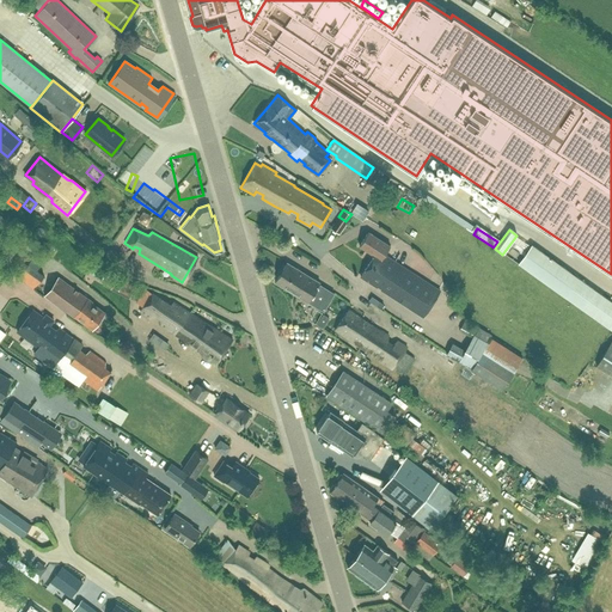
[(390,245),(368,231),(359,246),(374,256),(381,259),(383,257),(390,245)]
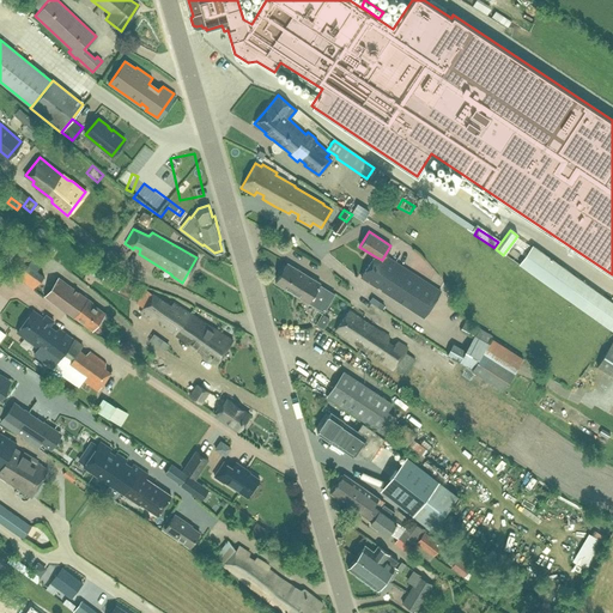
[(41,265),(10,241),(0,255),(14,266),(12,269),(18,275),(17,277),(32,289),(43,275),(37,269),(41,265)]
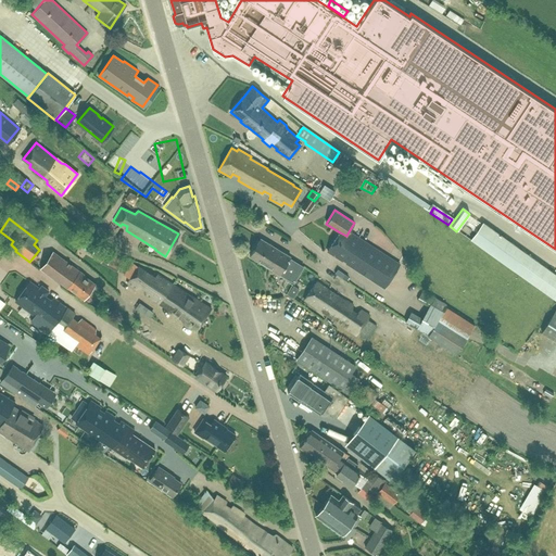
[(555,300),(555,274),(526,253),(482,222),(470,239),(514,269),(555,300)]
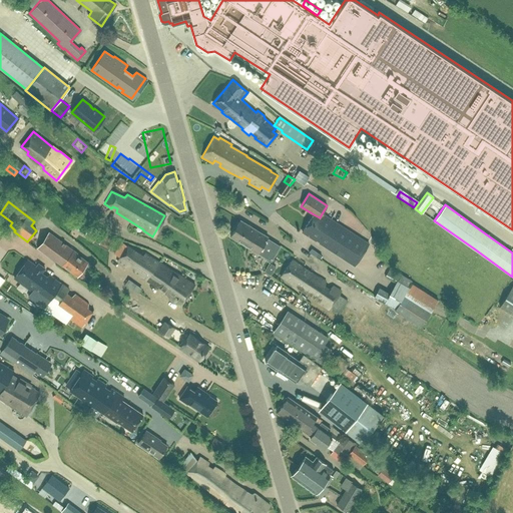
[(435,211),(429,206),(426,211),(432,215),(435,211)]
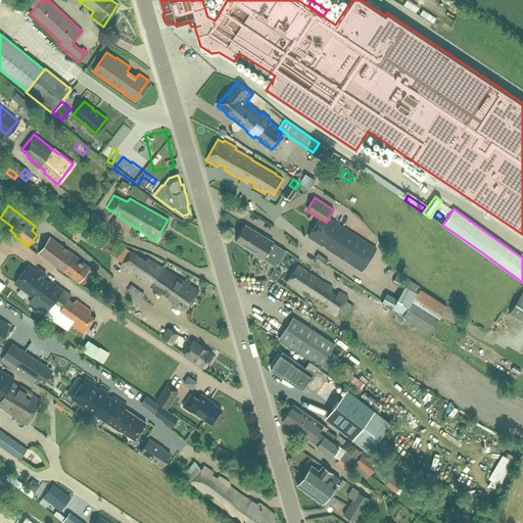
[(375,249),(327,220),(326,222),(320,219),(307,236),(322,245),(324,242),(327,244),(325,247),(362,270),(375,249)]
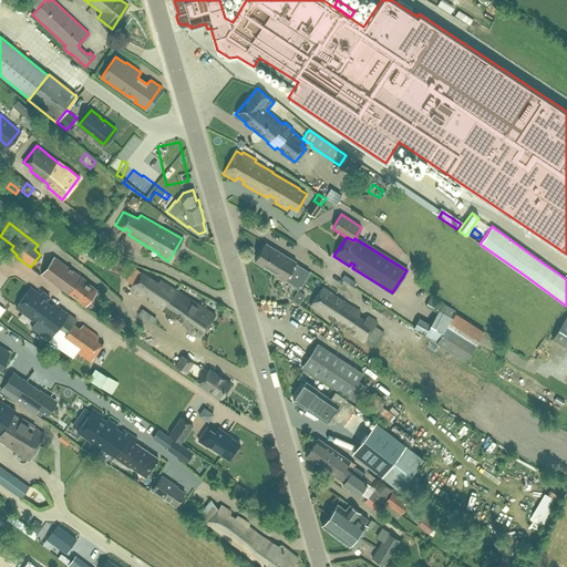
[(299,288),(309,272),(295,264),(296,261),(265,243),(254,261),(299,288)]
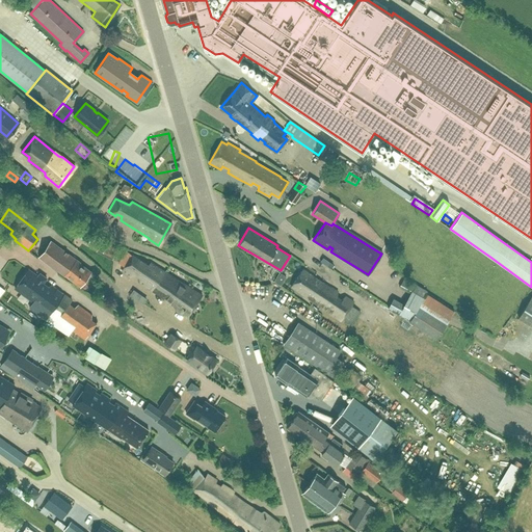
[(112,257),(117,247),(101,238),(96,248),(112,257)]
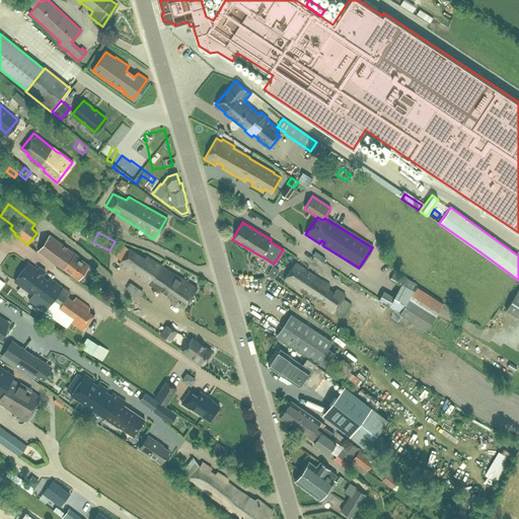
[(78,279),(88,265),(74,253),(74,252),(49,234),(36,250),(62,269),(63,268),(78,279)]
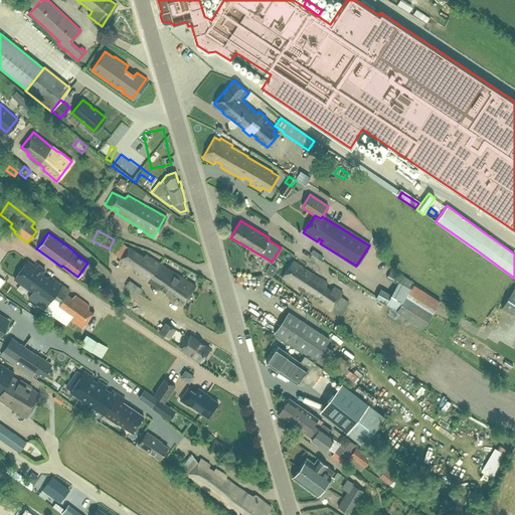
[(146,281),(158,264),(145,254),(143,258),(127,246),(122,243),(114,254),(119,258),(117,261),(125,268),(131,264),(136,269),(135,273),(146,281)]
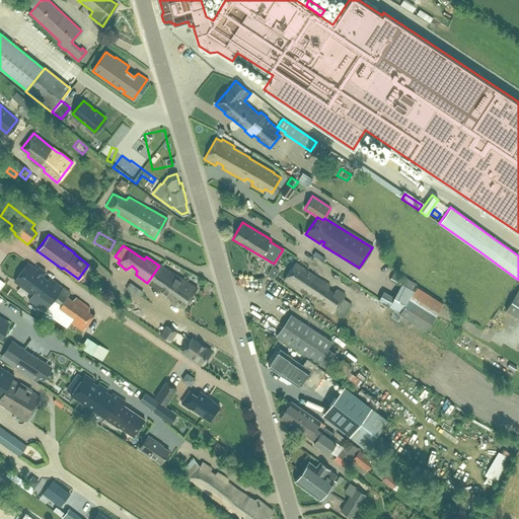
[(322,280),(295,262),(284,279),(328,311),(331,313),(335,310),(343,316),(351,303),(343,298),(344,294),(336,289),(332,292),(328,289),(328,284),(322,280)]
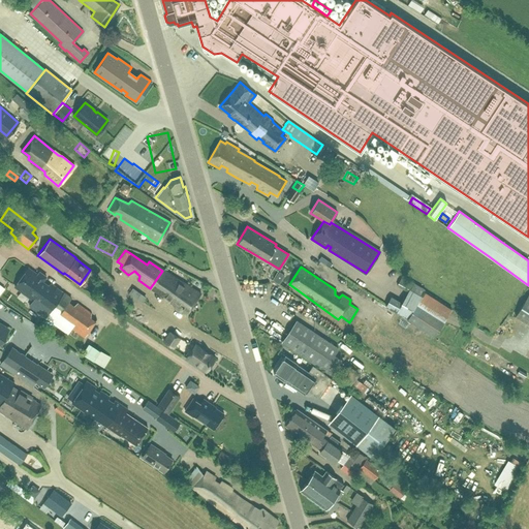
[(37,275),(28,268),(13,287),(33,301),(35,300),(40,303),(35,310),(45,317),(63,292),(51,283),(47,285),(42,282),(45,277),(39,272),(37,275)]
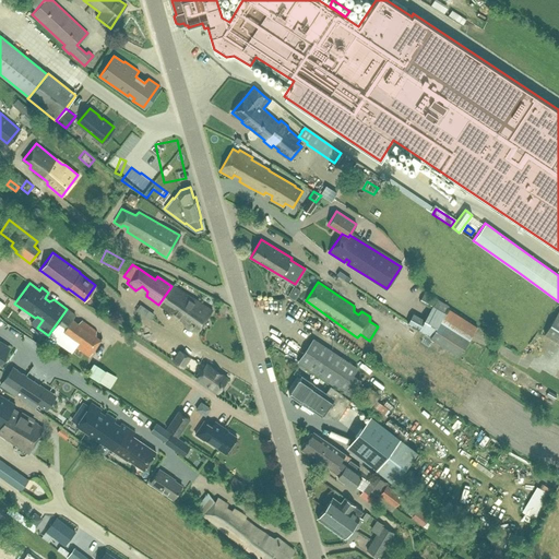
[(183,325),(195,333),(210,311),(171,286),(158,305),(168,310),(171,314),(179,320),(180,319),(186,322),(183,325)]
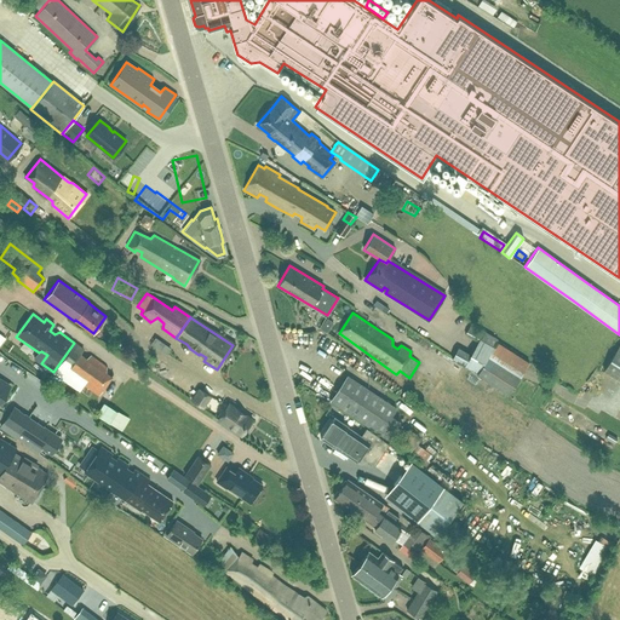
[(528,362),(495,342),(497,339),(470,325),(464,334),(478,342),(470,355),(458,348),(452,359),(478,373),(477,374),(509,394),(528,362)]
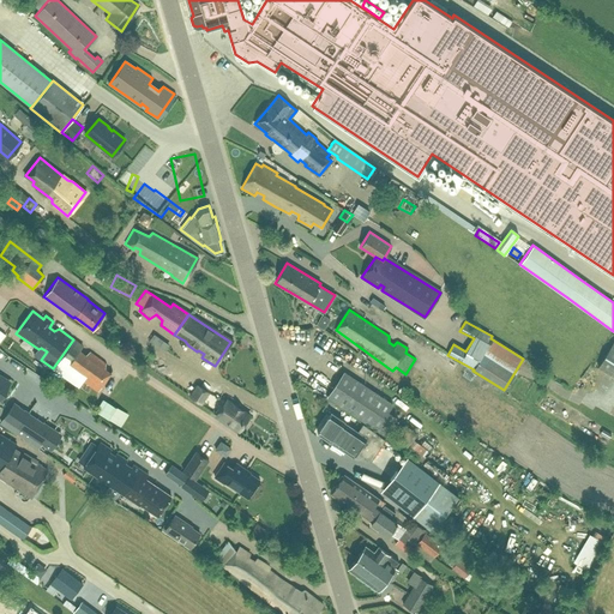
[(83,345),(73,339),(53,368),(79,387),(83,381),(97,391),(110,373),(104,369),(106,362),(90,351),(85,354),(79,350),(83,345)]
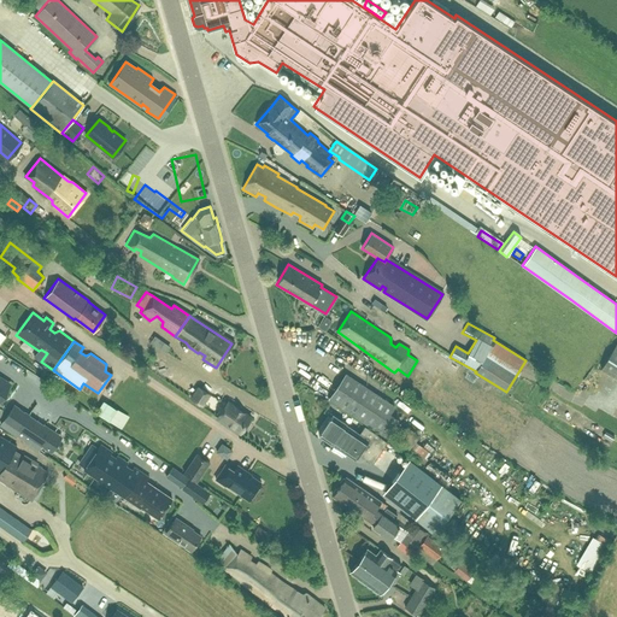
[(616,341),(600,369),(616,378),(616,341)]
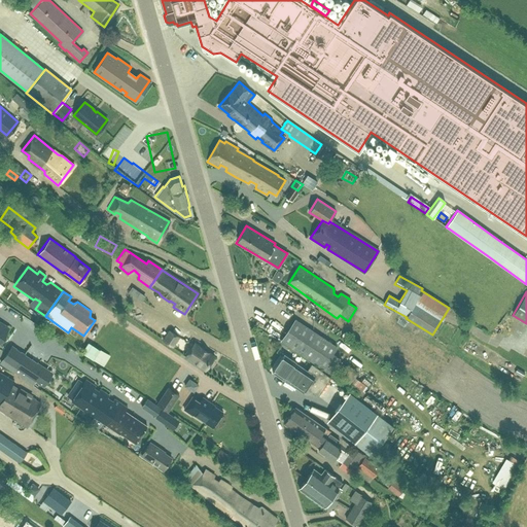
[(329,373),(340,358),(332,353),(337,347),(295,319),(281,341),(329,373)]
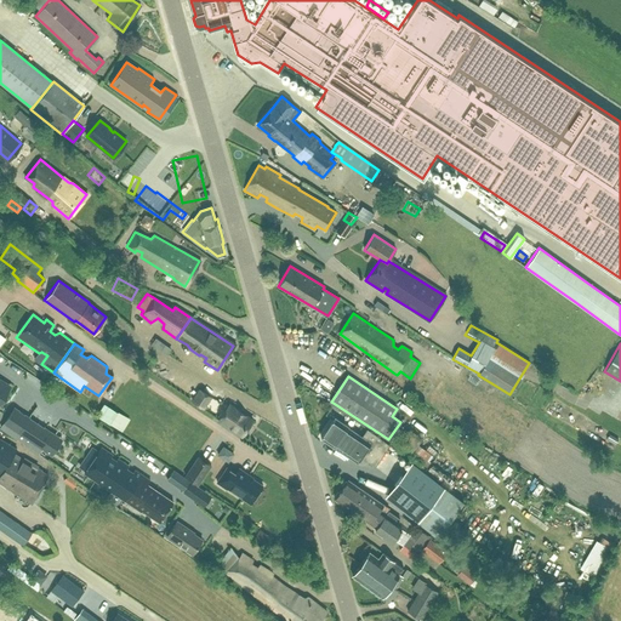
[(204,409),(212,397),(199,387),(191,399),(204,409)]
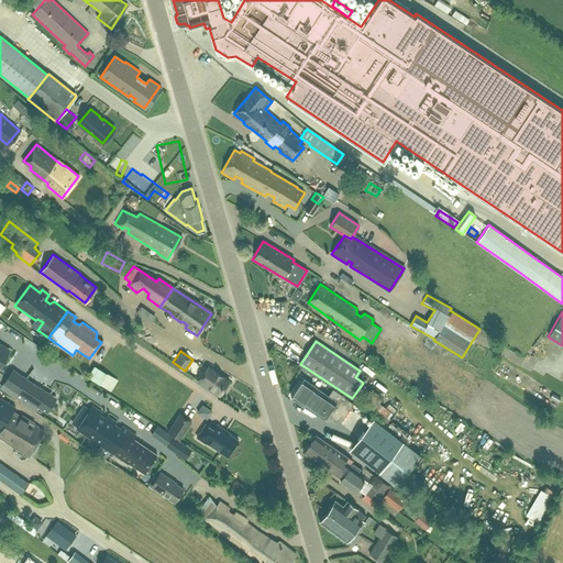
[(39,364),(68,383),(70,379),(41,361),(39,364)]
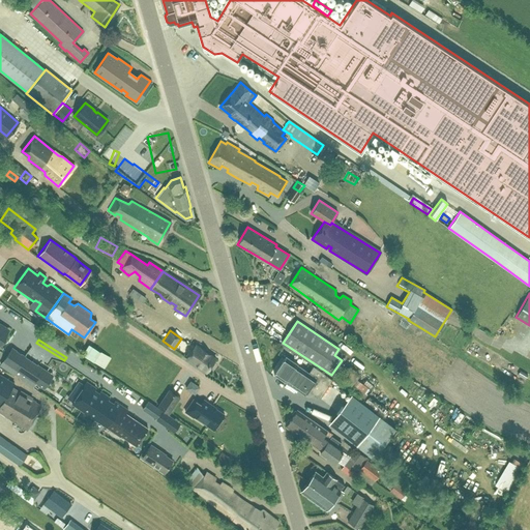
[(81,355),(101,370),(109,358),(88,345),(81,355)]
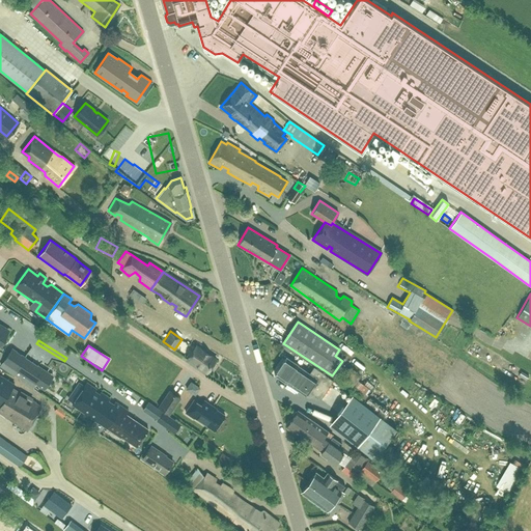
[(206,372),(216,359),(196,345),(187,359),(206,372)]
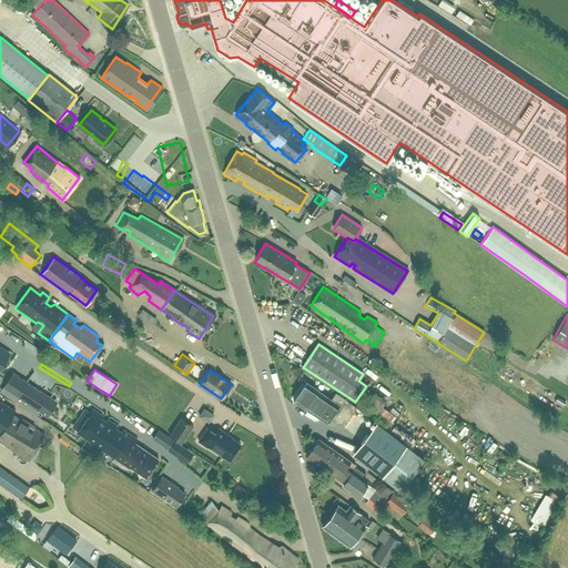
[(13,373),(4,387),(17,395),(14,399),(36,414),(39,409),(47,415),(56,402),(27,382),(13,373)]
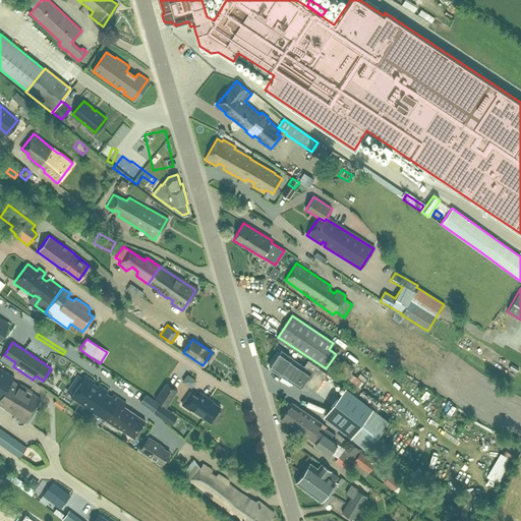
[(303,365),(280,350),(269,367),(299,387),(301,384),(313,392),(327,372),(307,359),(303,365)]
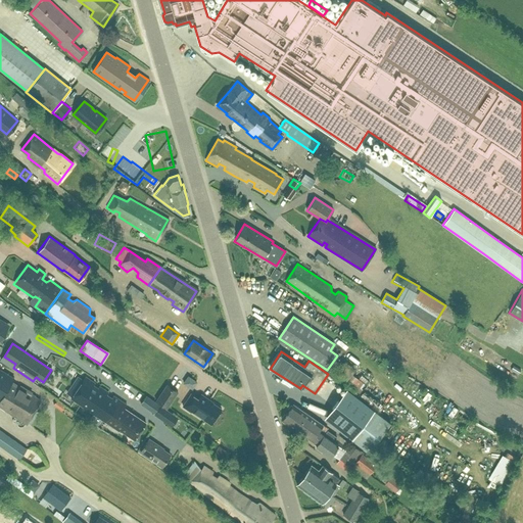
[(355,369),(344,361),(332,376),(357,396),(366,385),(351,374),(355,369)]
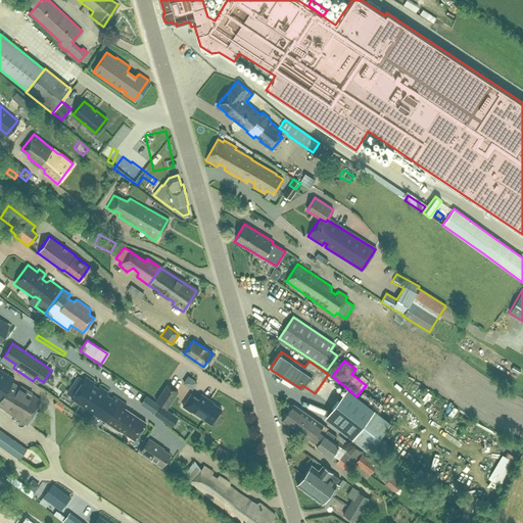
[(0,399),(12,381),(14,378),(0,369),(0,399)]
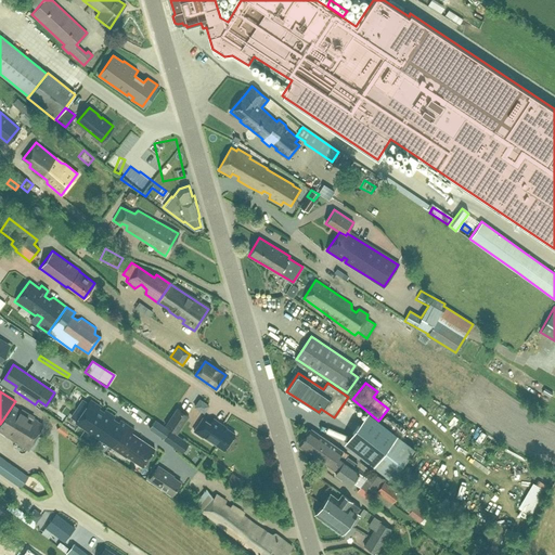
[(76,423),(100,439),(115,416),(105,410),(103,414),(98,410),(100,407),(91,400),(88,404),(82,401),(72,417),(77,421),(76,423)]
